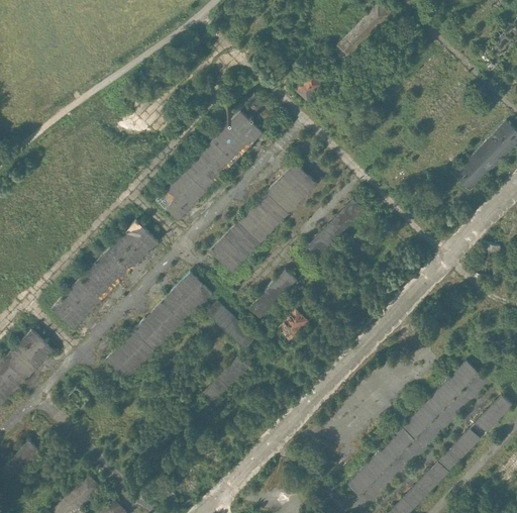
[(392,15),(378,1),(327,56),(341,70),(392,15)]
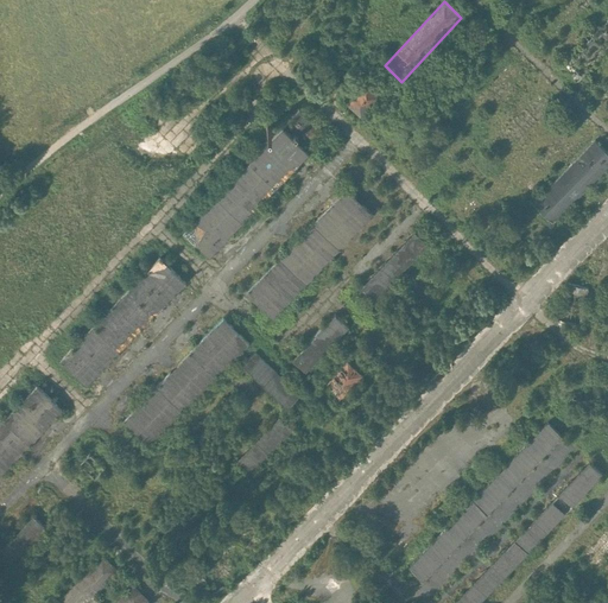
[(382,102),(365,84),(346,103),(362,122),(382,102)]
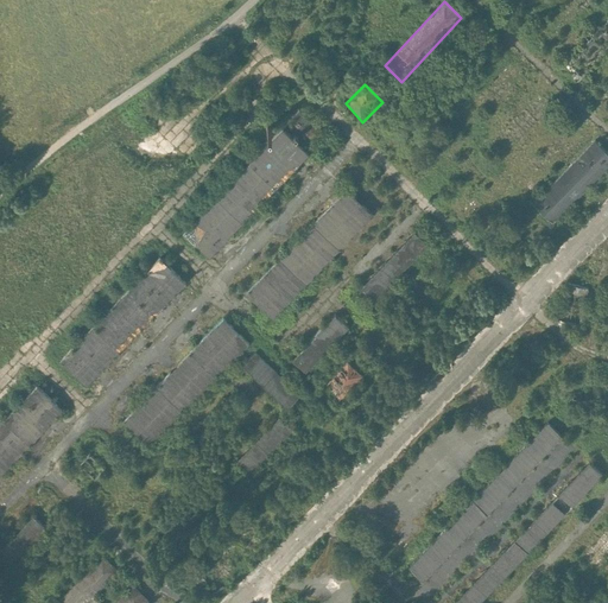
[(311,153),(283,127),(184,233),(211,259),(311,153)]
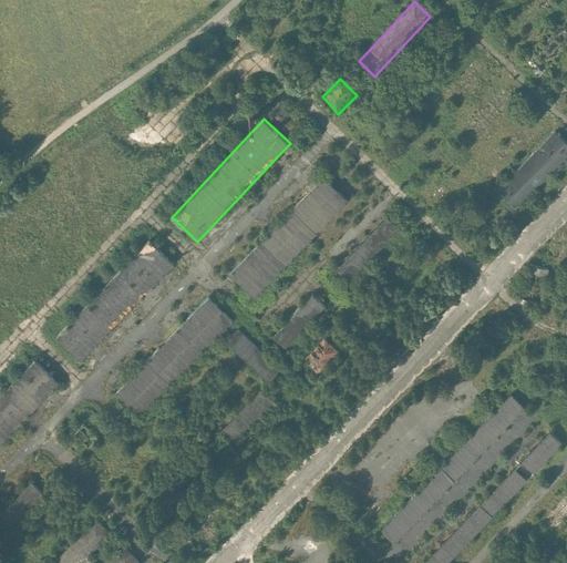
[(516,210),(566,156),(566,142),(556,132),(498,192),(516,210)]
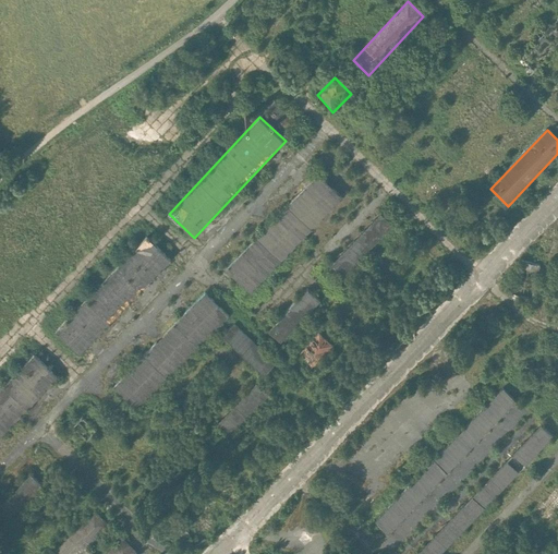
[(343,197),(317,173),(226,272),(252,296),(343,197)]
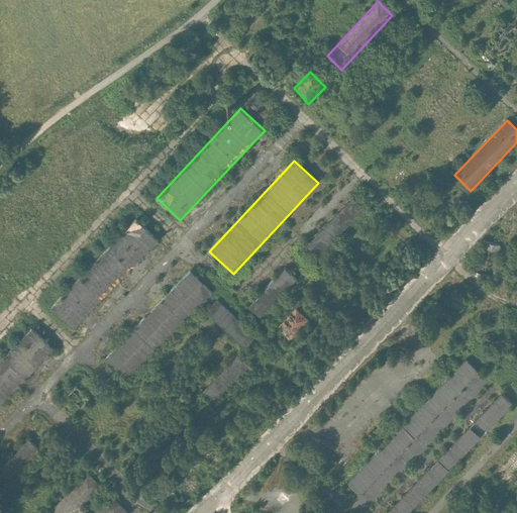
[(318,258),(368,205),(355,194),(306,246),(318,258)]
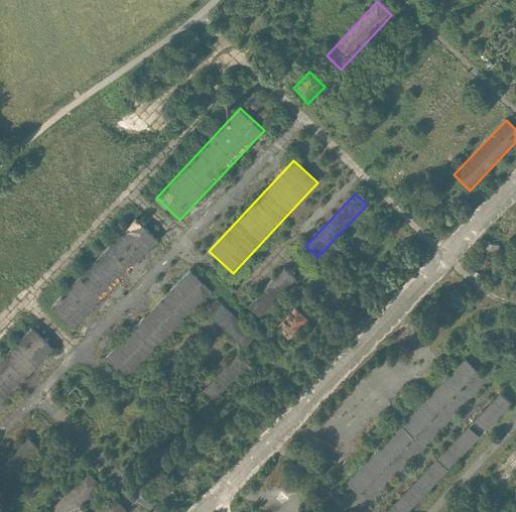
[(159,239),(136,217),(50,306),(74,329),(159,239)]
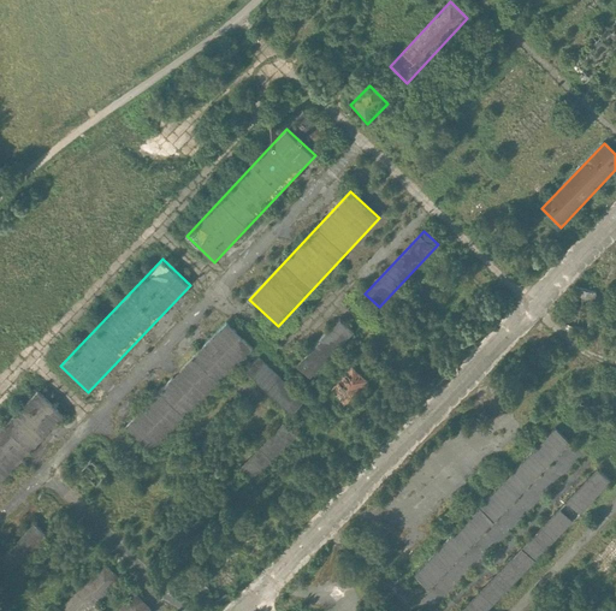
[(597,292),(572,288),(563,326),(588,332),(597,292)]
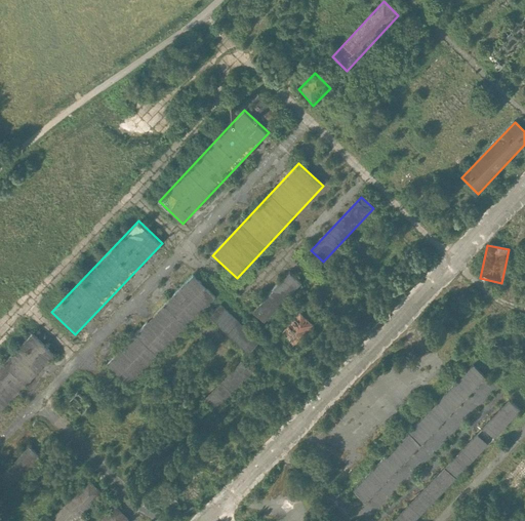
[(263,325),(301,284),(290,273),(251,314),(263,325)]
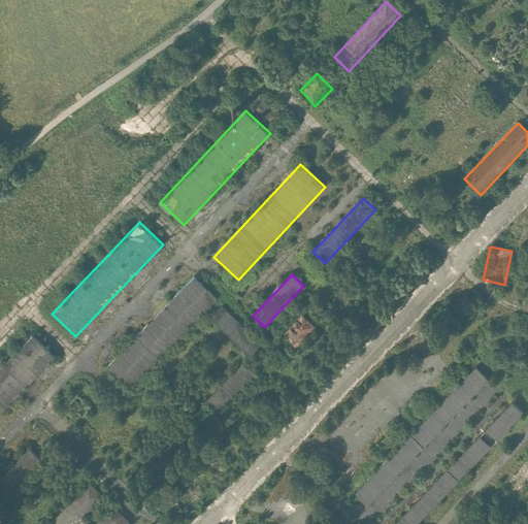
[(220,300),(193,275),(106,367),(132,391),(220,300)]
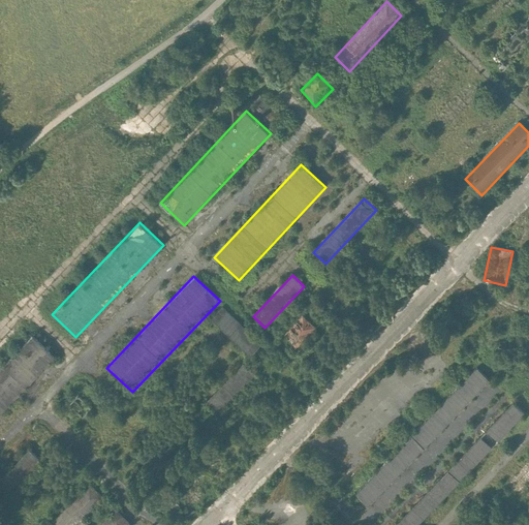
[(221,303),(208,316),(250,358),(262,344),(221,303)]
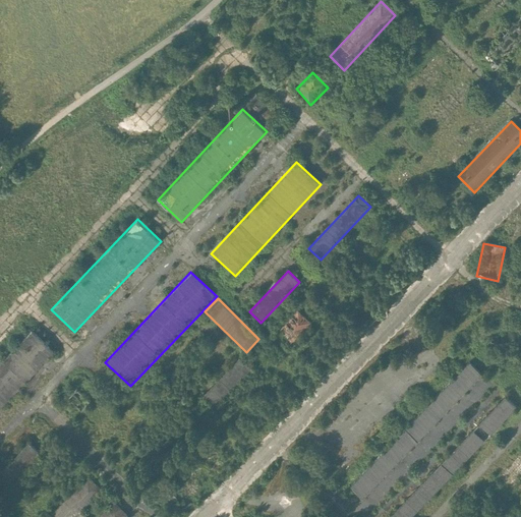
[(313,325),(298,309),(275,333),(290,347),(313,325)]
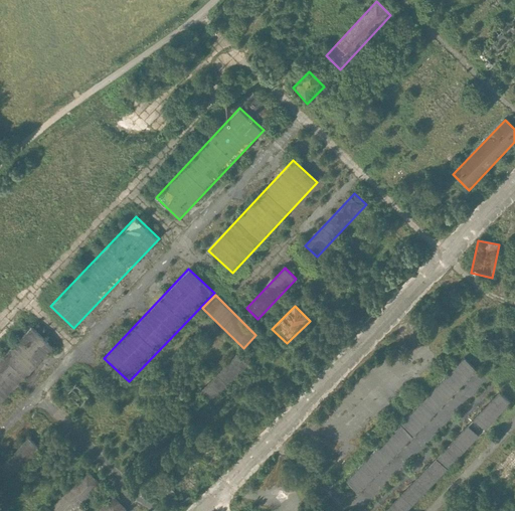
[(0,403),(51,348),(28,326),(0,356),(0,403)]
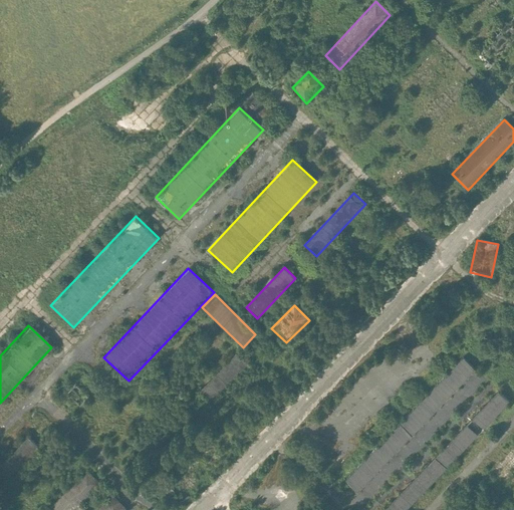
[(252,364),(238,351),(199,392),(212,405),(252,364)]
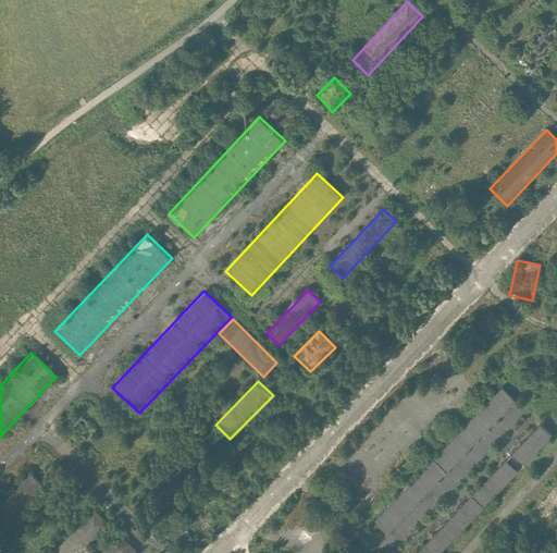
[(517,402),(503,389),(373,521),(387,536),(517,402)]
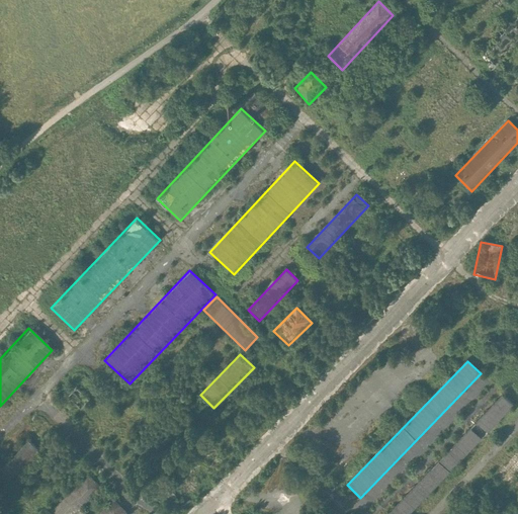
[(415,513),(517,410),(503,396),(386,513),(415,513)]
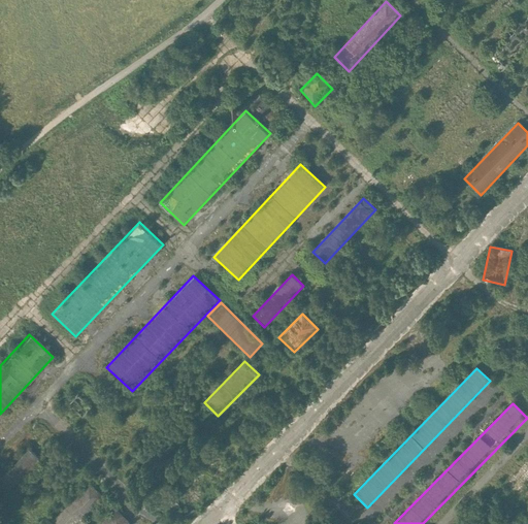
[(40,463),(27,451),(0,478),(0,482),(11,493),(40,463)]
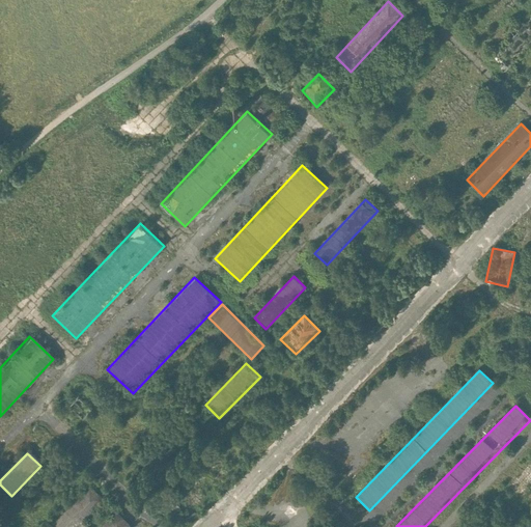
[(530,493),(530,466),(505,493),(519,506),(530,493)]
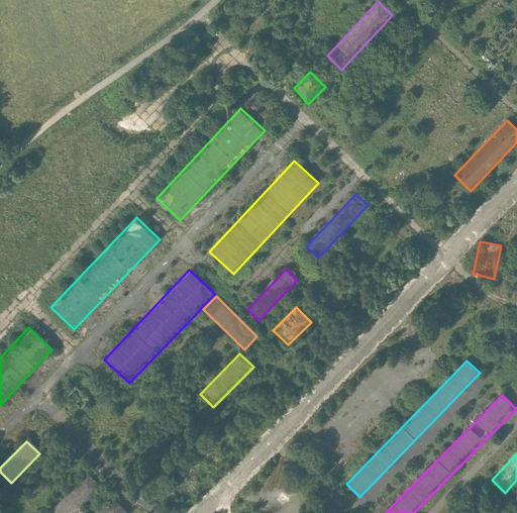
[(124,512),(113,502),(102,512),(81,512),(79,510),(100,488),(86,475),(49,512),(124,512)]
